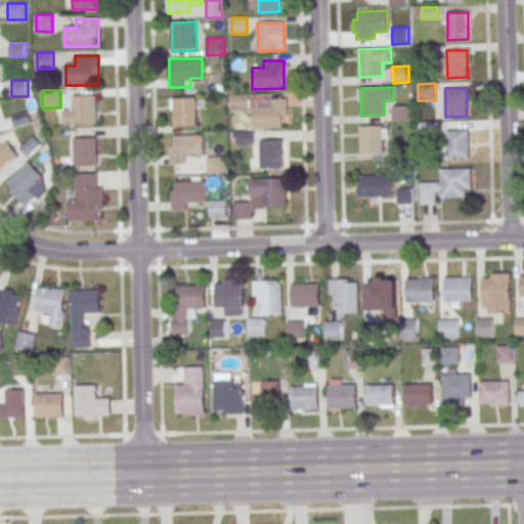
[(234,95),(250,94),(250,111),(234,111),(234,95)]
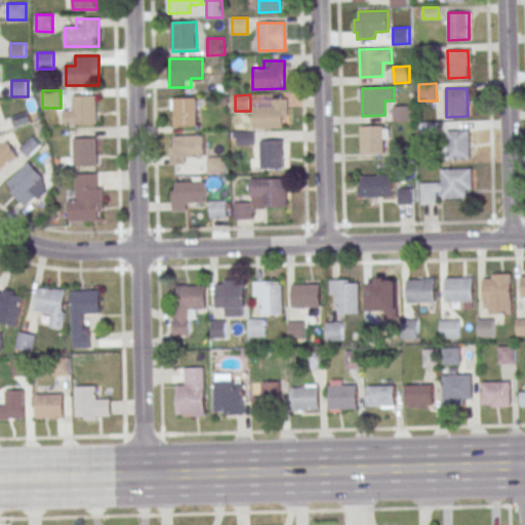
[(74,96),(97,96),(97,124),(74,125),(74,96)]
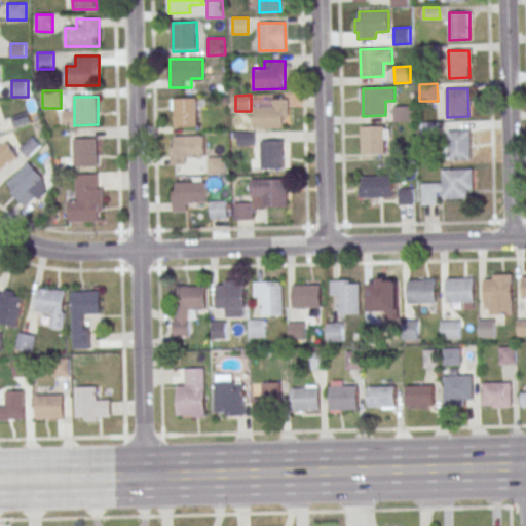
[(174,99),(197,99),(198,126),(175,127),(174,99)]
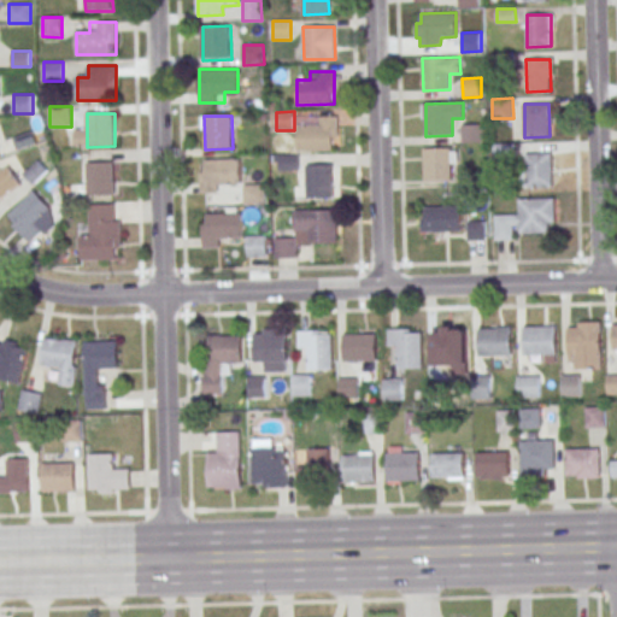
[(339,150),(339,117),(312,117),(312,127),(297,127),(297,150),(339,150)]
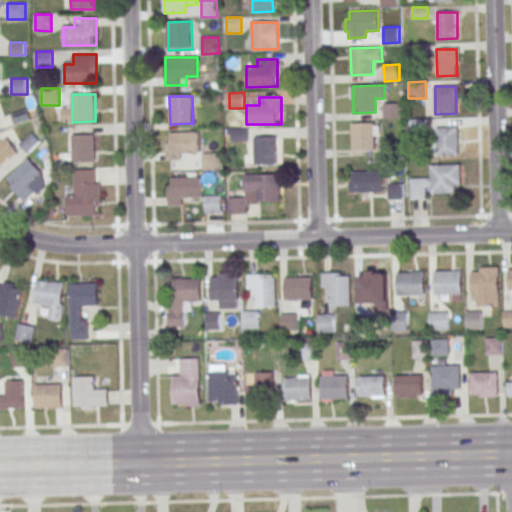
[(382,103),(400,103),(401,117),(383,118),(382,103)]
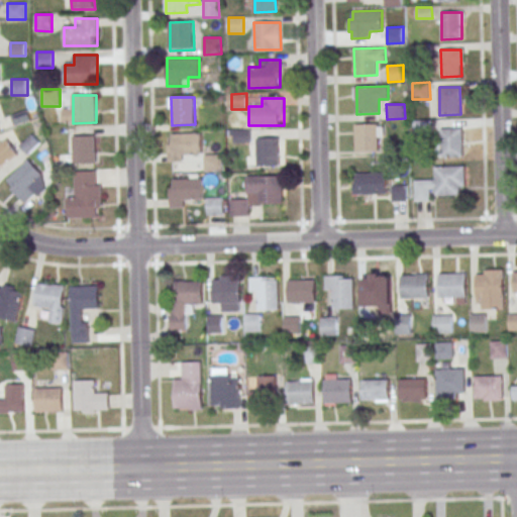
[(413,120),(430,120),(430,138),(414,138),(413,120)]
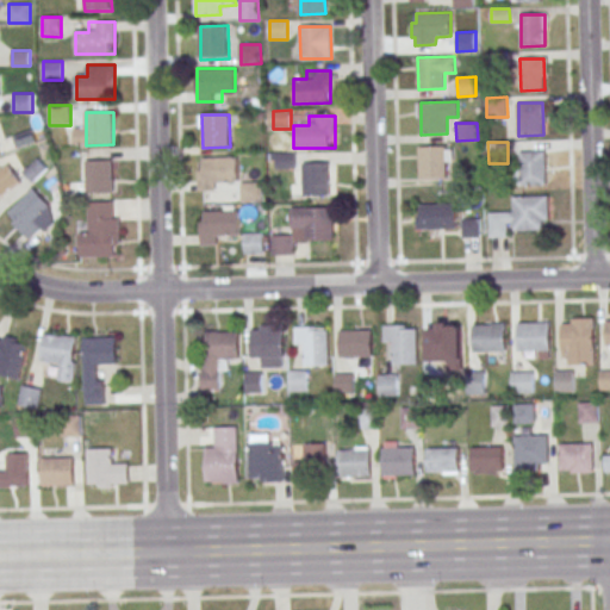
[(419,147),(444,145),(444,178),(421,179),(419,147)]
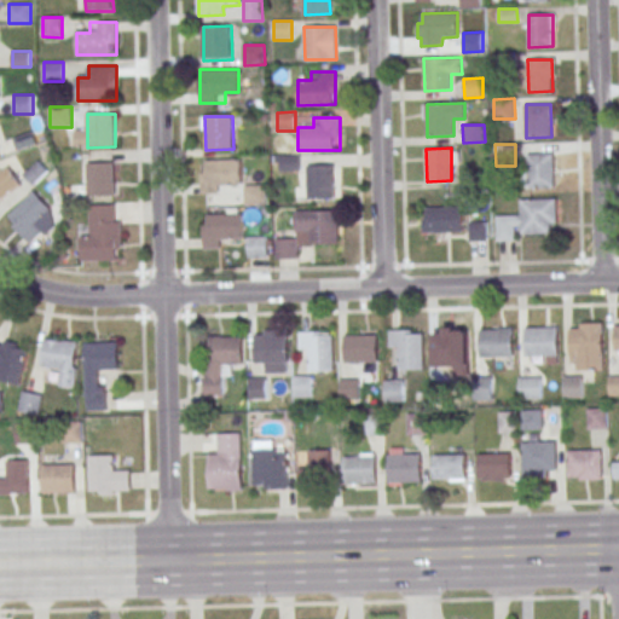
[(528,154),(553,154),(553,186),(528,186),(528,154)]
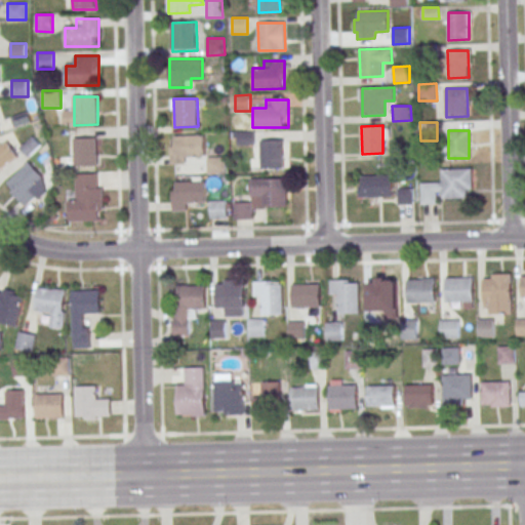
[(238,132),(254,132),(254,145),(239,146),(238,132)]
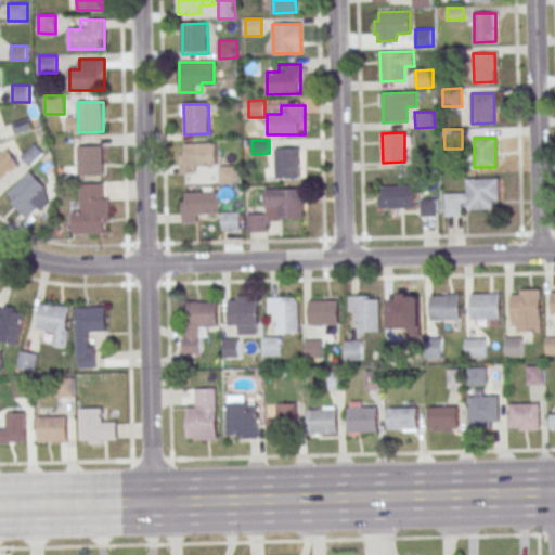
[(180,143),(180,173),(204,173),(204,164),(216,164),(216,143),(180,143)]
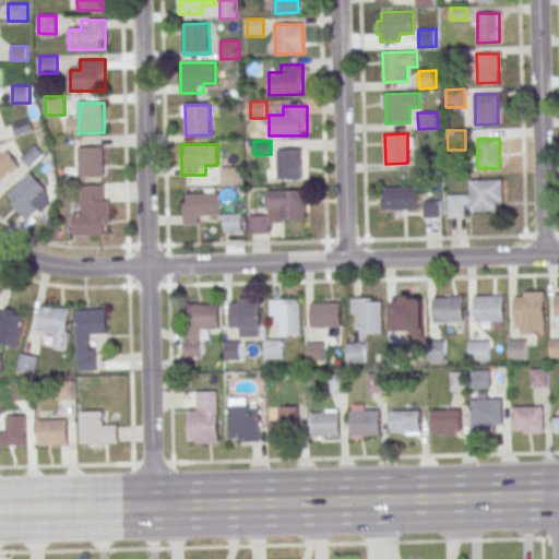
[(79,147),(104,147),(105,177),(80,178),(79,147)]
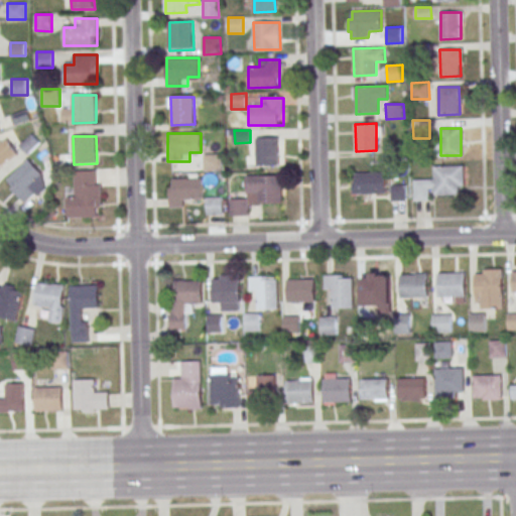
[(0,164),(18,155),(8,138),(1,142),(0,141),(0,164)]
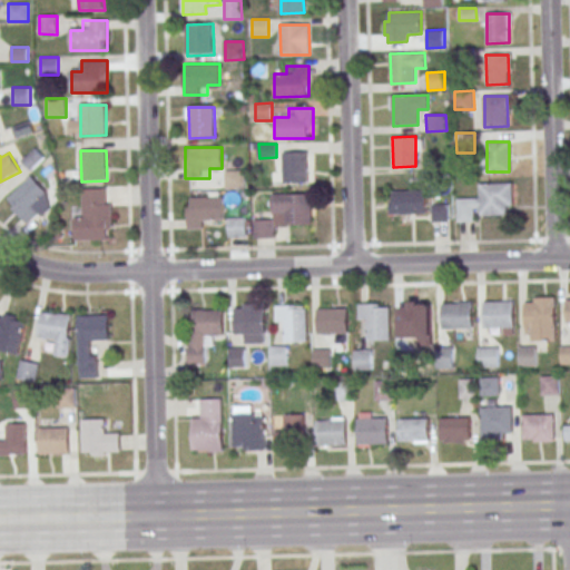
[(284,153),(306,153),(307,182),(284,183),(284,153)]
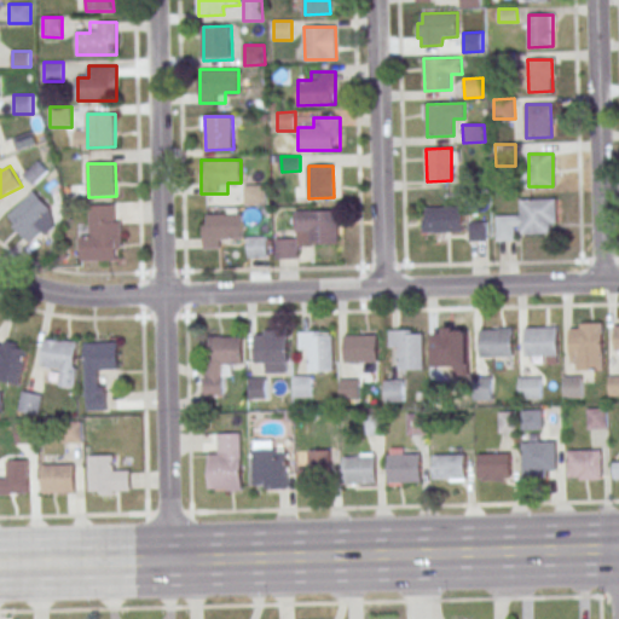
[(246,186),(264,186),(265,206),(246,206),(246,186)]
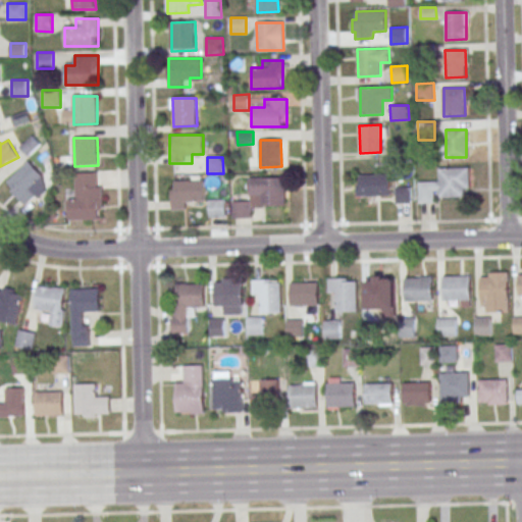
[(42,174),(29,161),(5,186),(24,204),(40,190),(34,184),(42,174)]
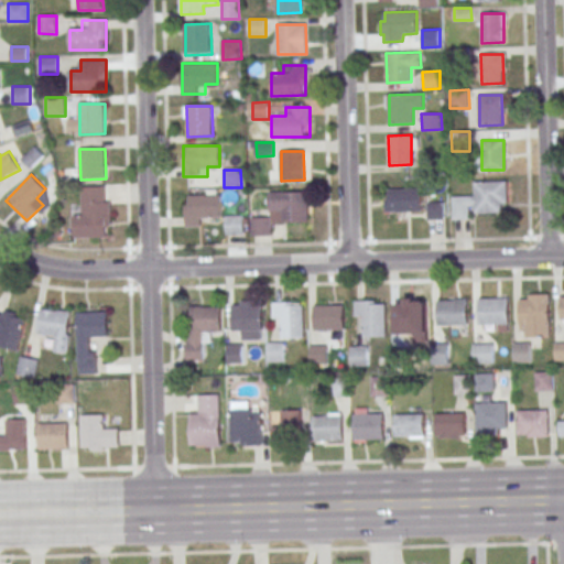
[(475,182),(507,182),(507,203),(500,203),(500,212),(475,213),(475,206),(469,206),(469,218),(452,219),(452,196),(475,195),(475,182)]
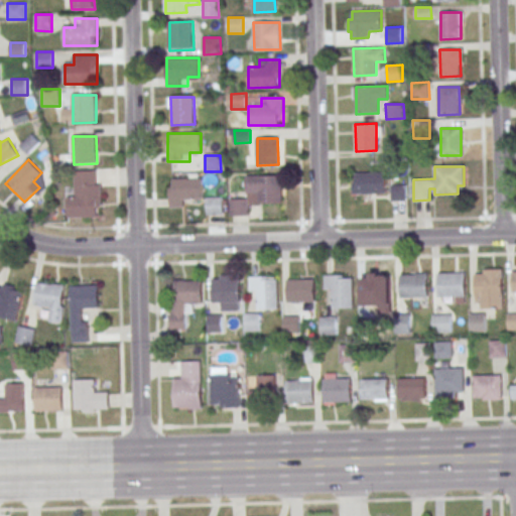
[(75,170),(75,197),(68,197),(68,218),(100,218),(101,170),(75,170)]
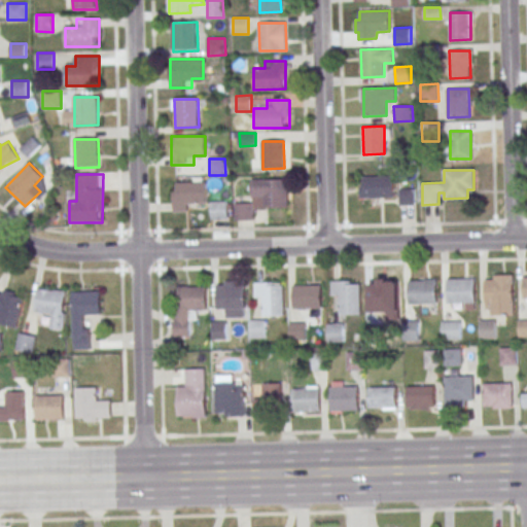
[(363,176),(363,200),(394,200),(394,176),(363,176)]
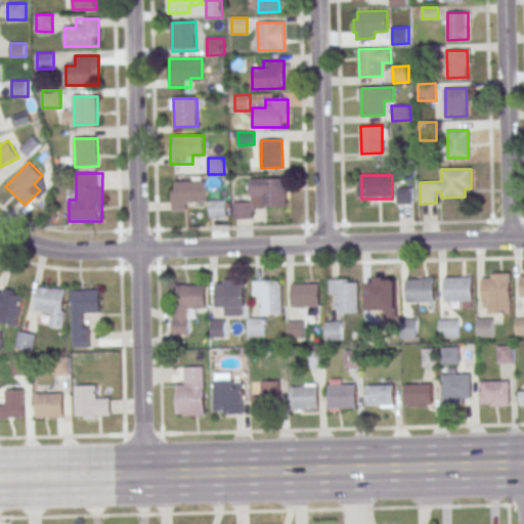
[(253,208),(287,208),(287,178),(250,178),(250,201),(233,201),(233,219),(253,219),(253,208)]
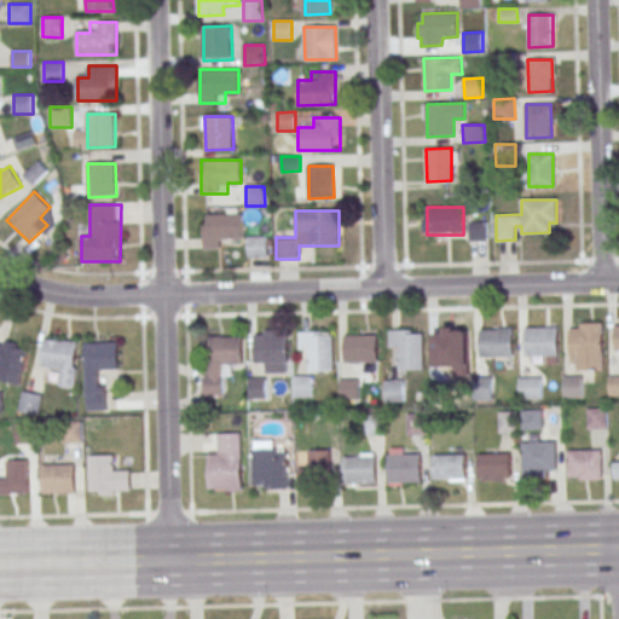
[(221,237),(243,237),(243,214),(202,214),(202,249),(221,249),(221,237)]
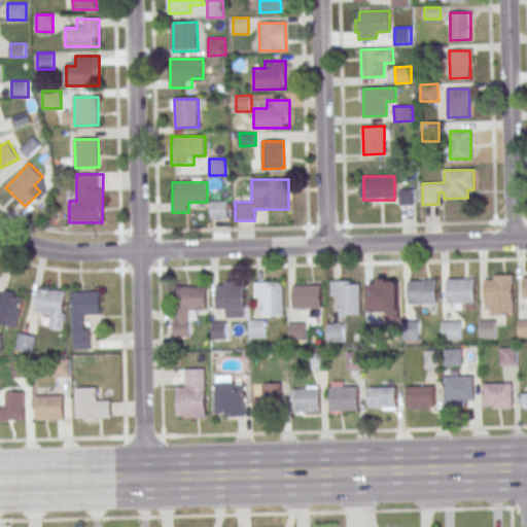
[(413,203),(412,189),(400,189),(401,203),(413,203)]
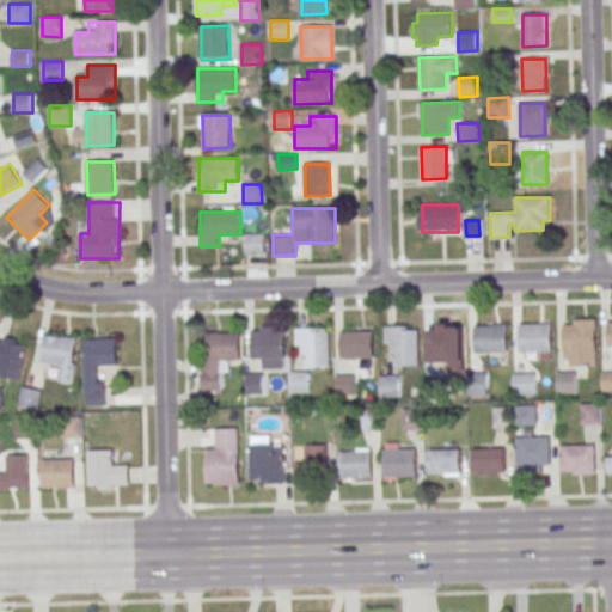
[(245,236),(265,234),(265,254),(246,255),(245,236)]
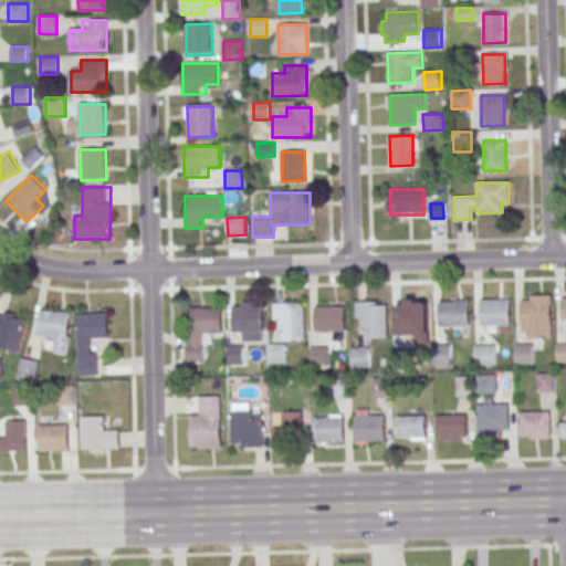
[(480,297),(510,297),(511,322),(481,323),(480,297)]
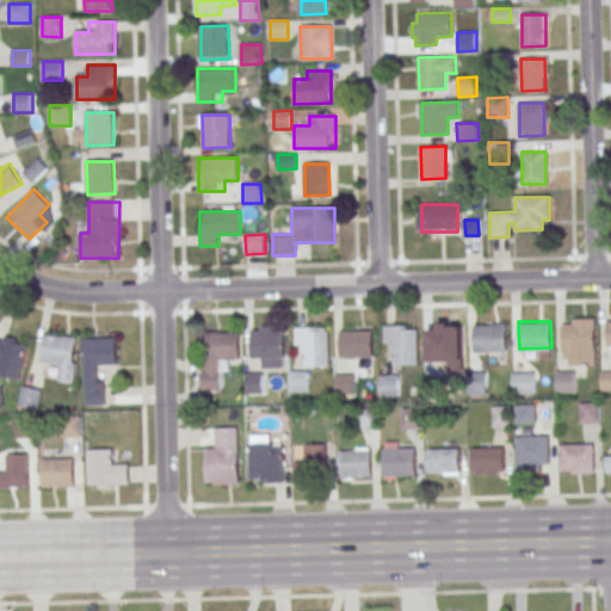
[(563,322),(596,321),(596,349),(563,349),(563,322)]
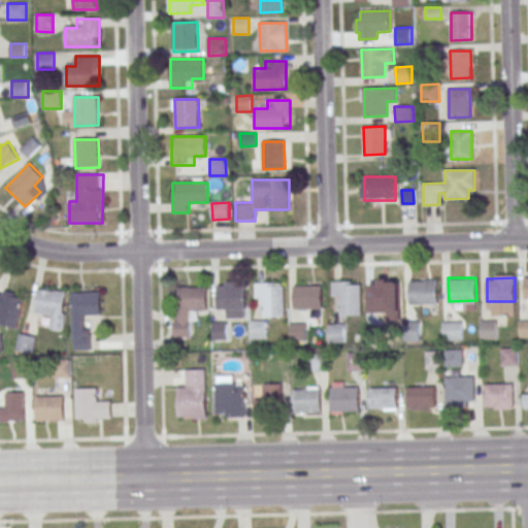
[(409,279),(437,278),(437,302),(410,303),(409,279)]
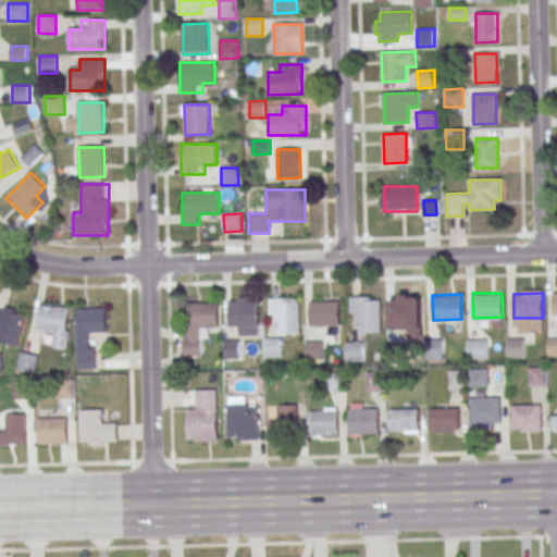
[(350,296),(371,295),(371,298),(382,298),(383,334),(360,334),(359,312),(350,312),(350,296)]
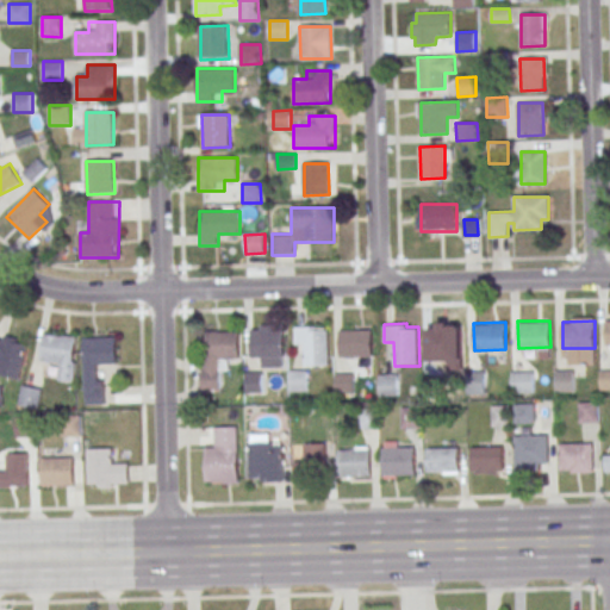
[(294,325),(317,324),(317,328),(329,327),(330,366),(305,367),(304,342),(294,342),(294,325)]
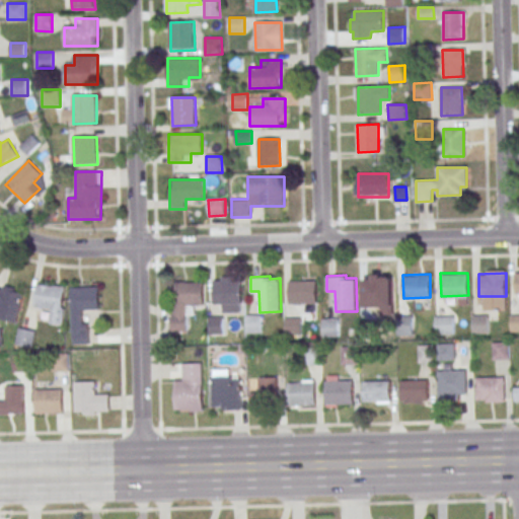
[(364,304),(389,304),(389,278),(364,278),(364,304)]
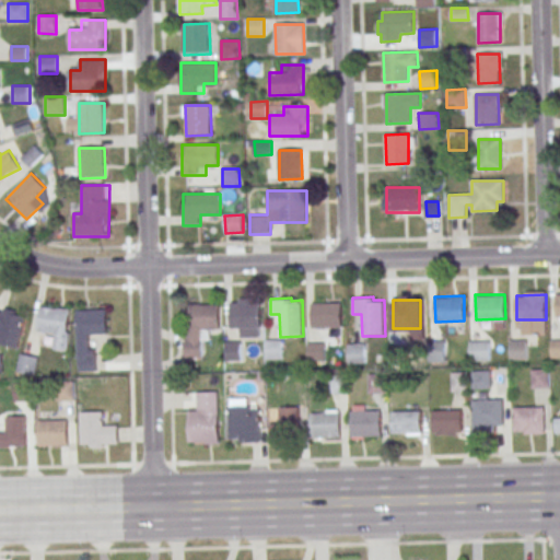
[(313,302),(341,301),(342,326),(313,327),(313,302)]
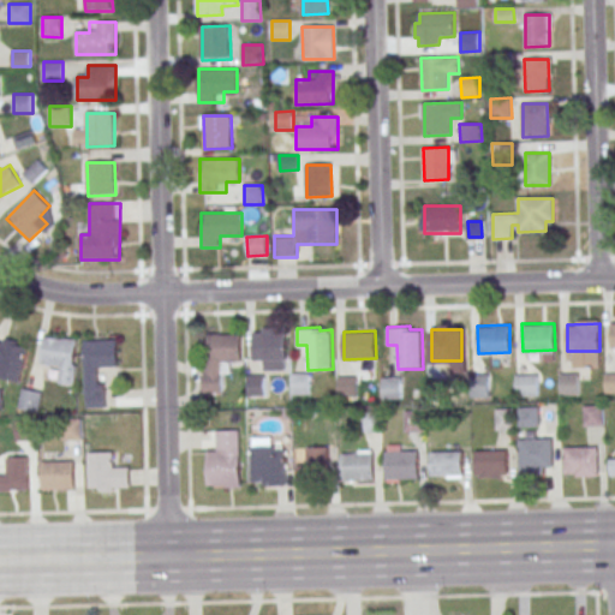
[(254,332),(286,332),(287,358),(255,359),(254,332)]
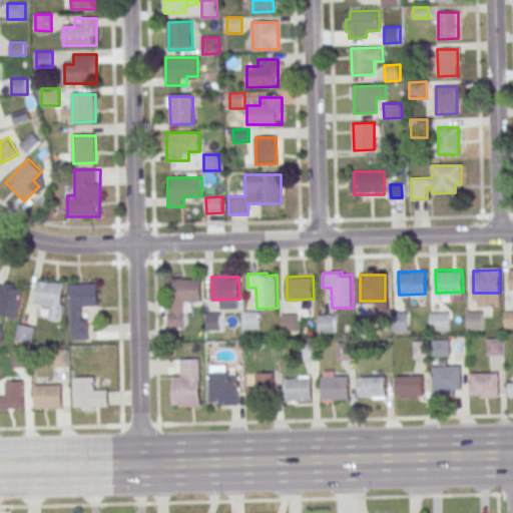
[(200,279),(169,279),(169,328),(188,328),(188,303),(200,303),(200,279)]
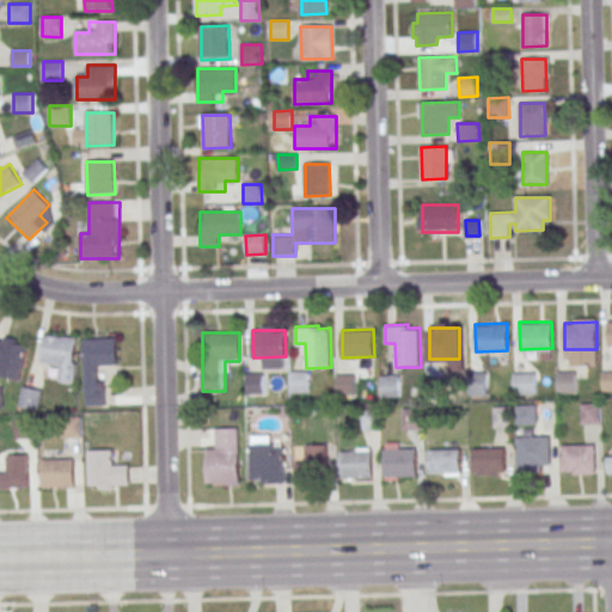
[(60,381),(74,383),(77,337),(43,335),(42,365),(61,366),(60,381)]
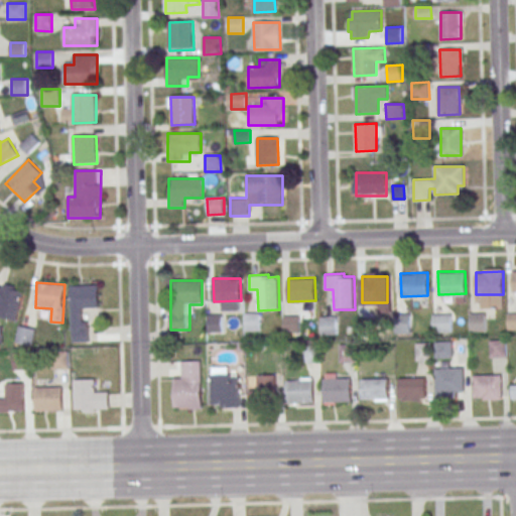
[(71,284),(72,342),(88,342),(87,308),(99,308),(99,284),(71,284)]
